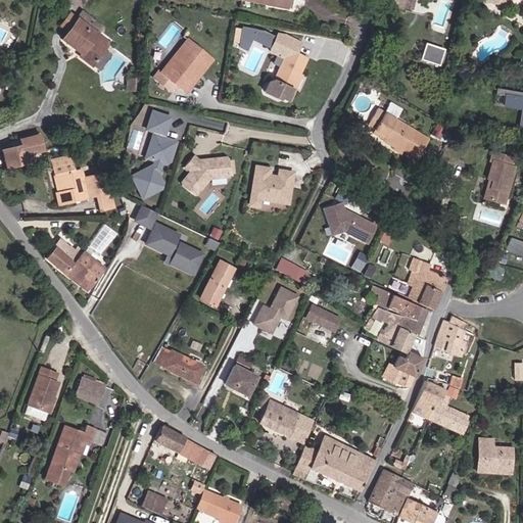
[(238,0),(251,2),(251,0),(271,0),(275,1),(274,6),(274,7),(286,9),(287,0),(238,0)]
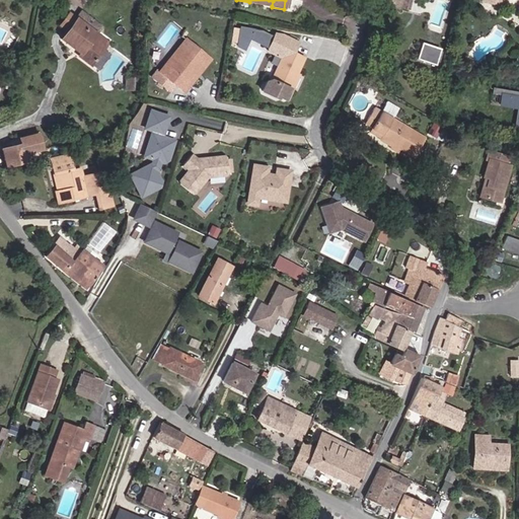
[(401,0),(390,0),(389,6),(399,8),(401,0)]
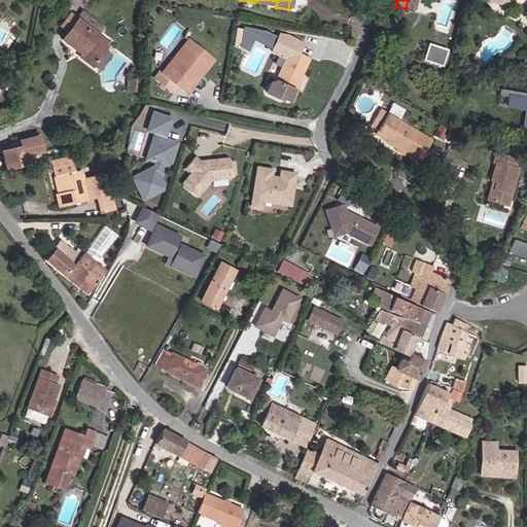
[(417,0),(408,0),(406,8),(415,10),(417,0)]
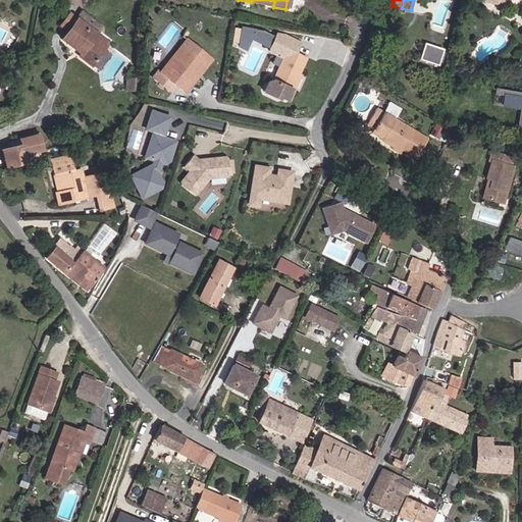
[(89,42),(94,35),(74,20),(59,42),(68,48),(71,45),(81,53),(77,58),(88,65),(100,49),(89,42)]
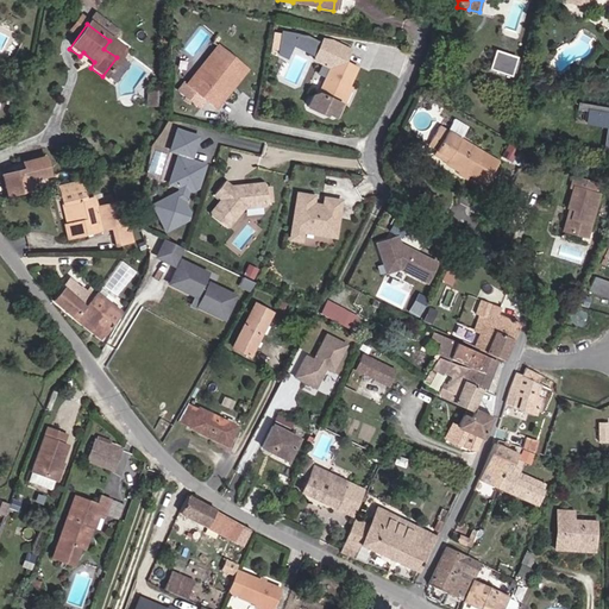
[(292,46),(315,52),(319,37),(282,27),(276,54),(289,57),(292,46)]
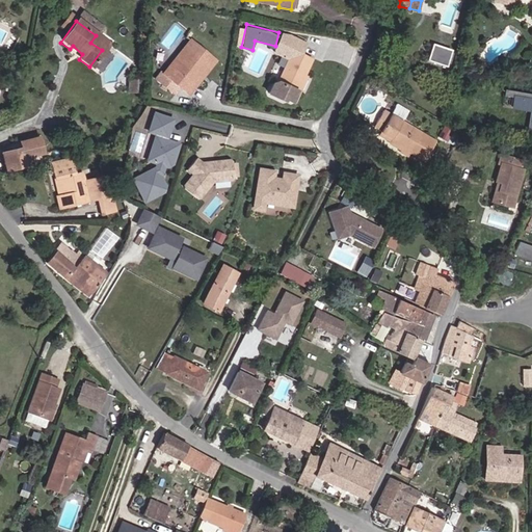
[(289,57),(285,65),(280,80),(274,82),(270,94),(286,99),(287,96),(294,99),(299,87),(296,85),(304,67),(309,69),(315,54),(306,50),(309,40),(291,32),(282,33),(275,46),(277,52),(282,54),(289,57)]
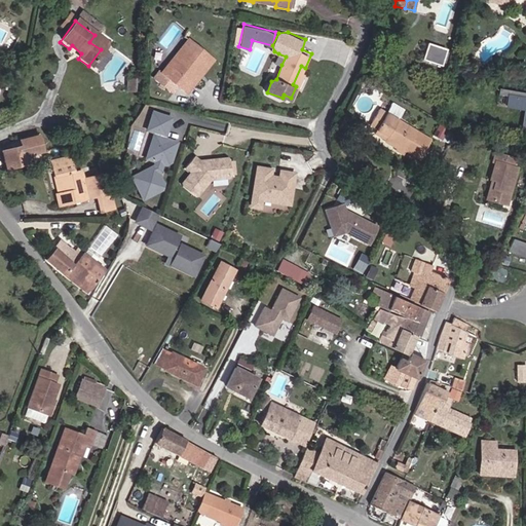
[(89,42),(101,49),(106,43),(95,35),(89,42)]
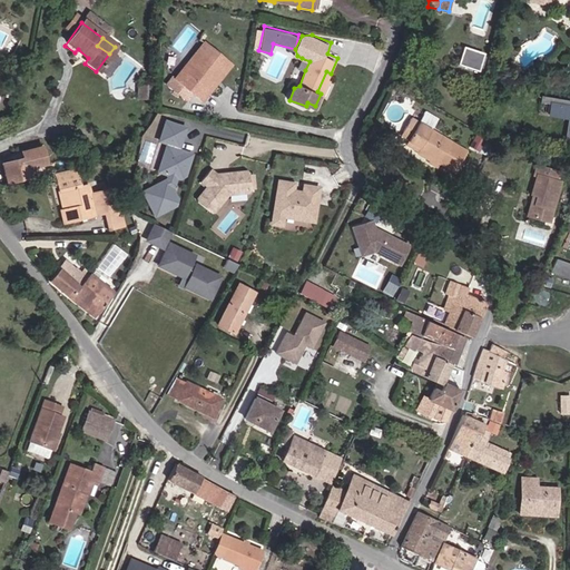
[(189,72),(210,45),(204,39),(183,68),(189,72)]
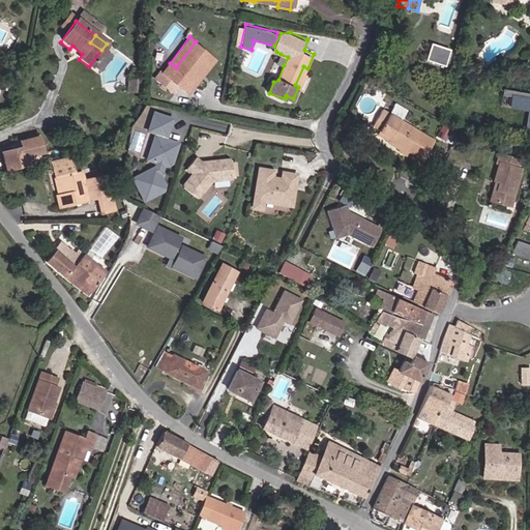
[(190,92),(198,84),(192,80),(211,53),(196,41),(176,67),(170,63),(164,71),(158,68),(152,77),(175,93),(181,85),(190,92)]
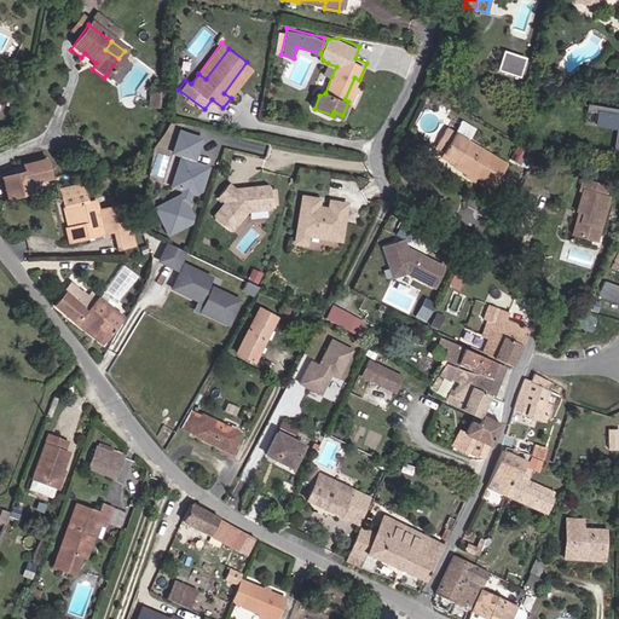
[(526,57),(504,50),(498,68),(520,75),(526,57)]
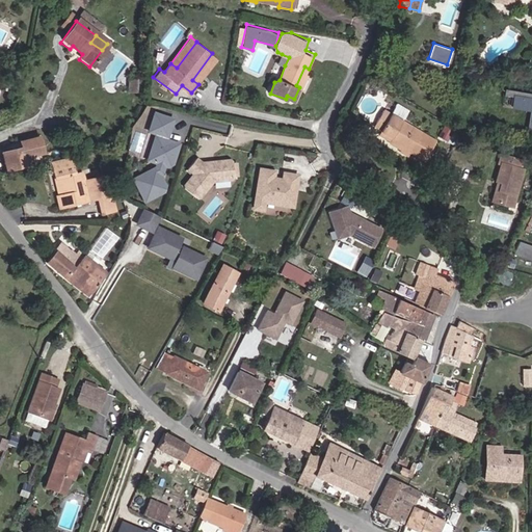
[(192,80),(198,84),(218,57),(212,53),(192,80)]
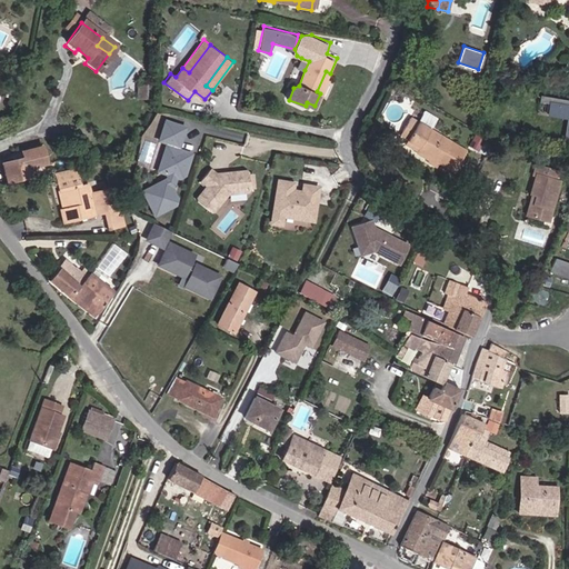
[(298,68),(305,70),(309,61),(301,58),(298,68)]
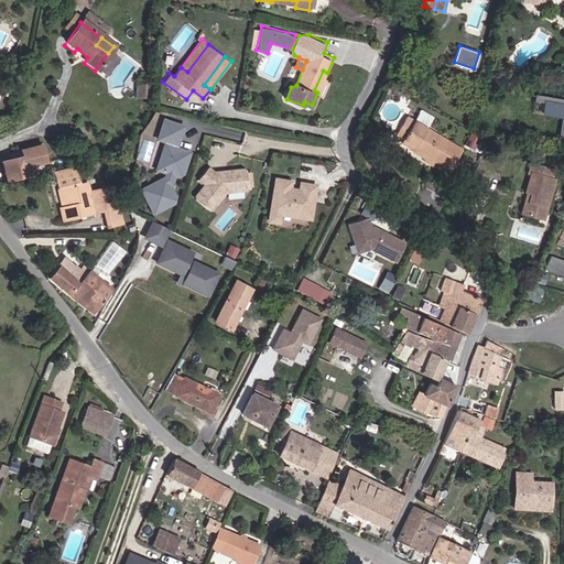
[(327,73),(323,71),(314,90),(317,93),(322,95),(331,75),(327,73)]
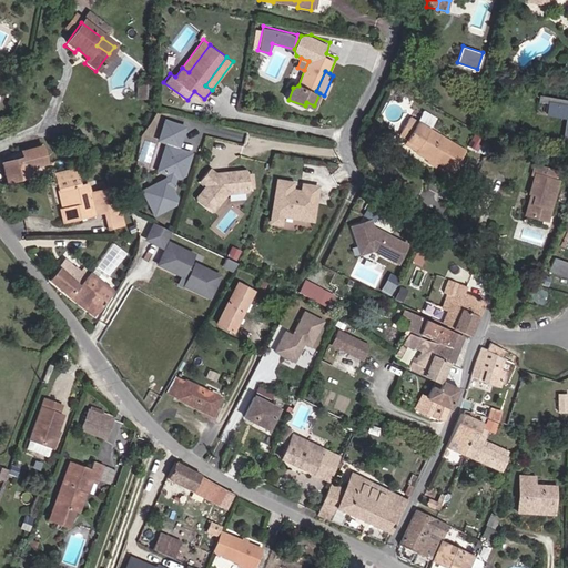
[(567,98),(539,93),(538,100),(548,102),(546,113),(567,117),(563,142),(567,143),(567,98)]
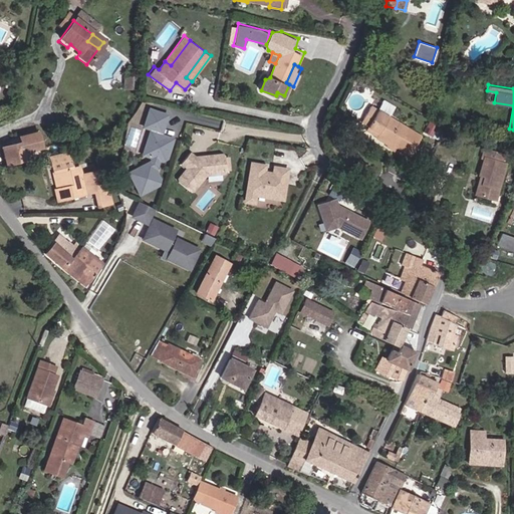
[(383,101),(378,109),(391,116),(395,109),(383,101)]
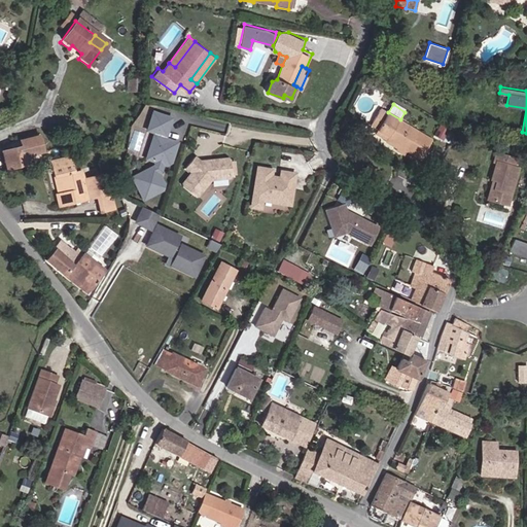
[(412,138),(426,146),(430,138),(400,119),(388,112),(381,108),(374,120),(379,124),(377,127),(387,133),(386,135),(397,143),(406,147),(412,138)]
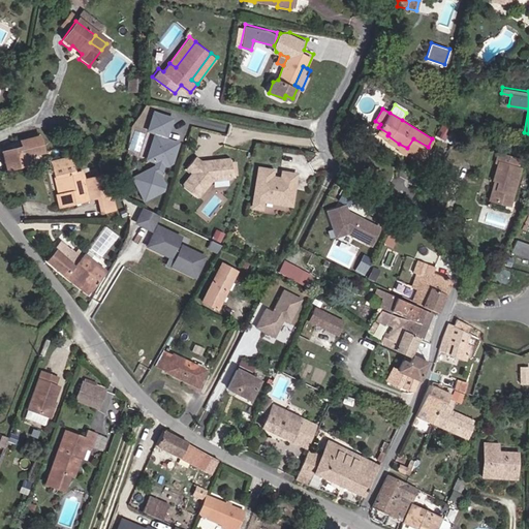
[(167,163),(174,144),(161,139),(167,120),(149,114),(144,131),(154,134),(145,161),(152,163),(151,167),(128,179),(141,200),(159,191),(160,186),(155,177),(158,165),(162,166),(167,163)]
